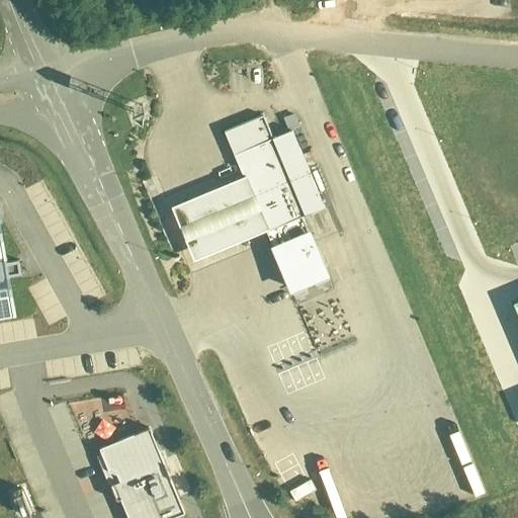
[(281,117),(285,130),(297,125),(293,113),(281,117)]
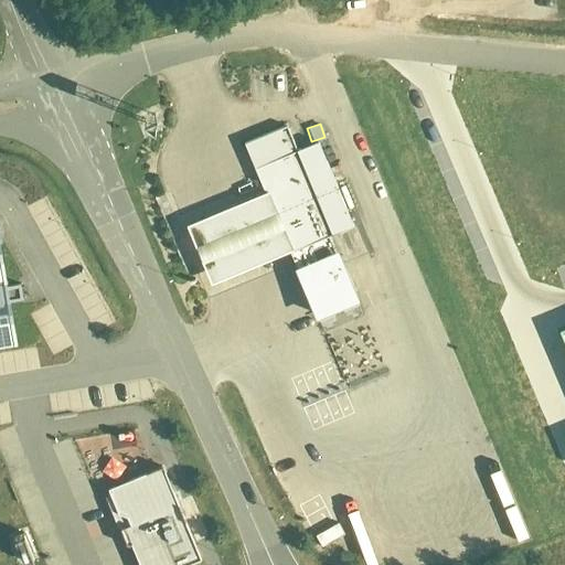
[(265,193),(290,256),(318,322),(362,305),(337,244),(359,234),(324,150),(302,159),(290,128),(245,147),(265,193)]
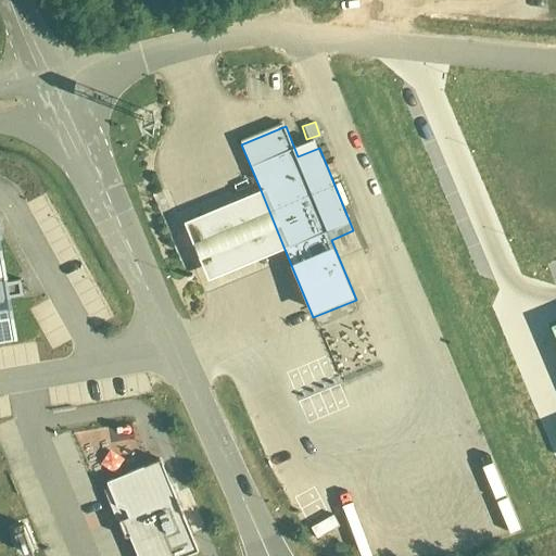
[(261,190),(187,220),(213,281),(286,252),(261,190)]
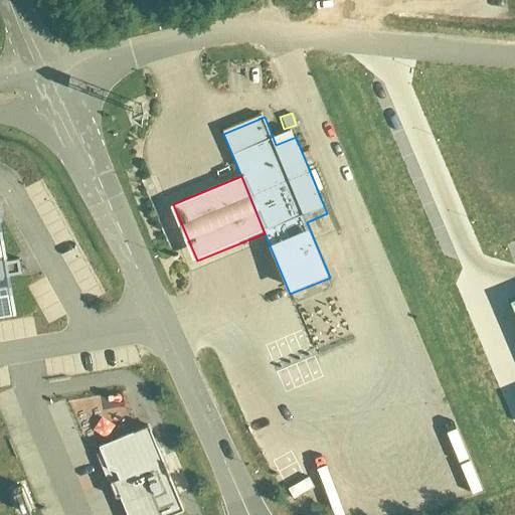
[(0,268),(0,316),(8,315),(0,268)]
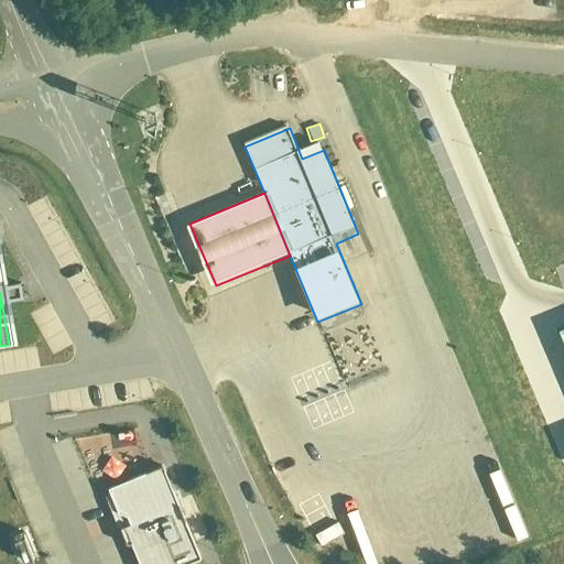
[(563,356),(563,328),(554,333),(563,356)]
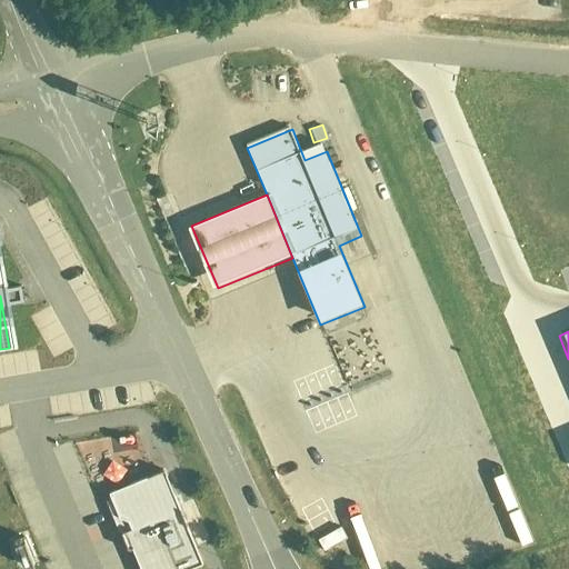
[(173,463),(117,487),(147,568),(199,568),(215,563),(173,463)]
